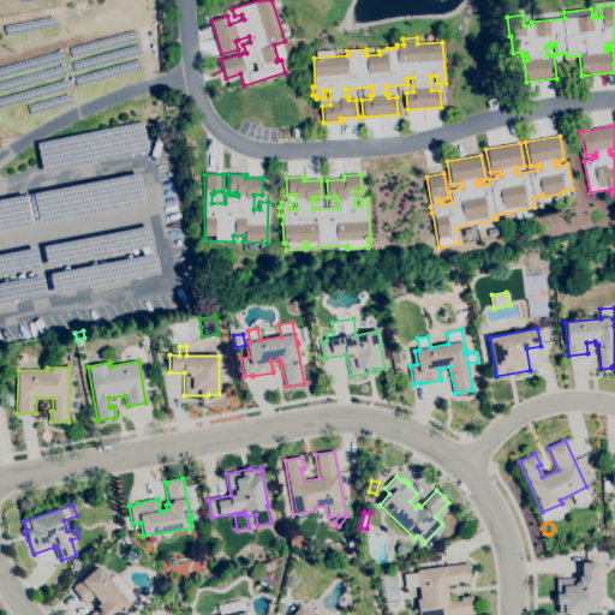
[(290,547),(290,537),(302,536),(302,547),(290,547)]
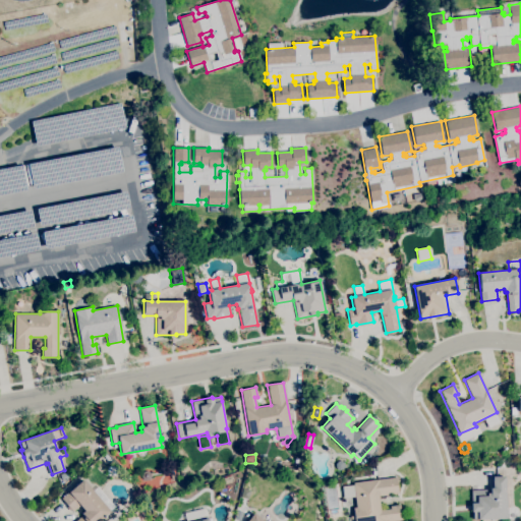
[(339,470),(336,468),(335,465),(337,461),(341,461),(344,463),(344,467),(342,469),(339,470)]
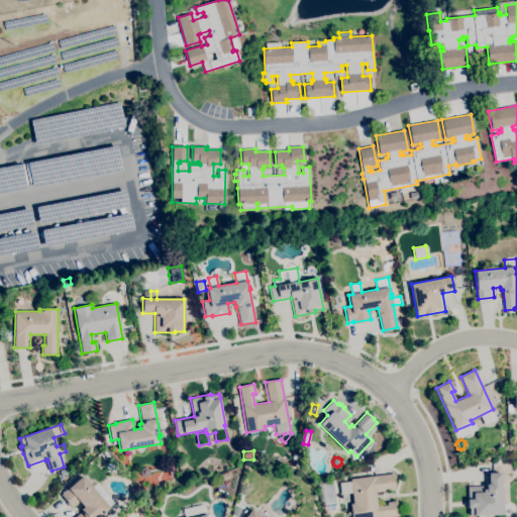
[(115,472),(106,471),(106,463),(115,463),(115,472)]
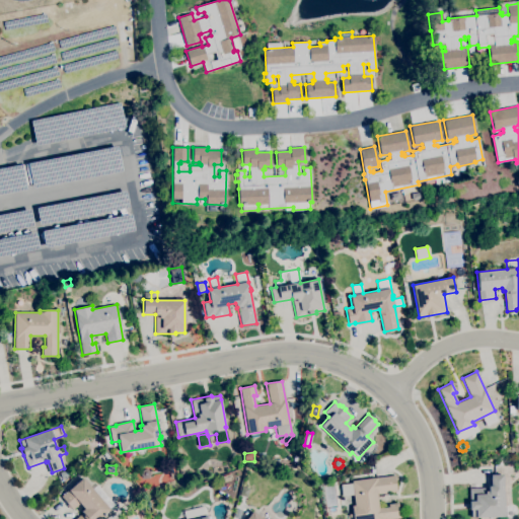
[(62,478),(60,473),(69,468),(71,474),(62,478)]
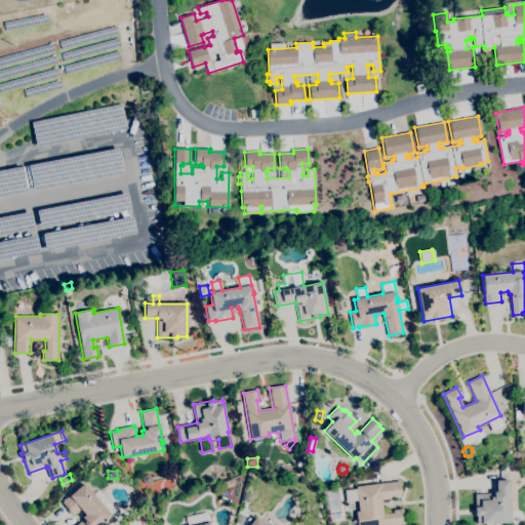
[(147,484),(144,482),(143,479),(145,475),(149,475),(152,477),(152,481),(150,483),(147,484)]
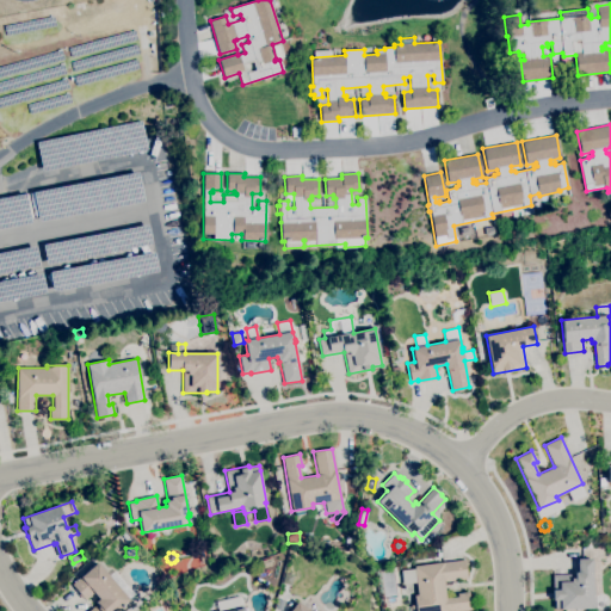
[(555,609),(554,599),(551,599),(551,590),(553,590),(553,575),(574,574),(574,560),(591,559),(593,606),(555,609)]
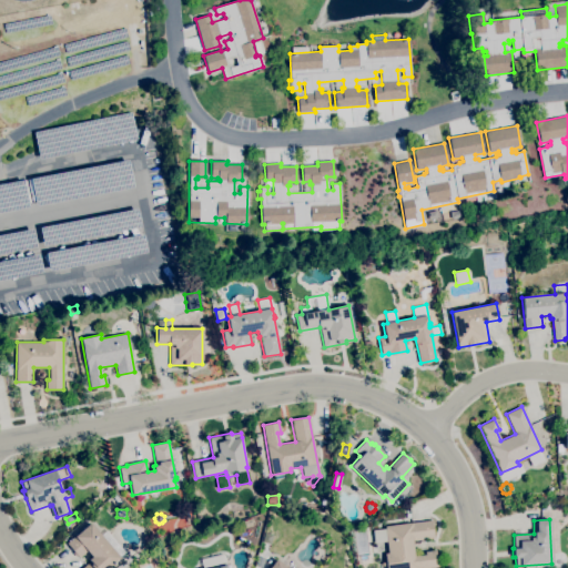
[(421,567),(386,567),(385,554),(388,554),(385,526),(432,520),(434,538),(413,540),(414,556),(425,555),(425,551),(435,550),(437,566),(421,567)]
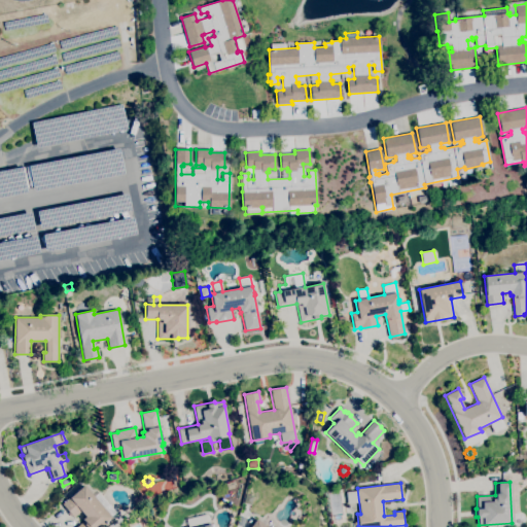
[(100,526),(76,526),(83,521),(82,520),(85,517),(80,511),(73,518),(71,516),(71,517),(68,513),(69,512),(62,504),(83,485),(94,496),(98,492),(116,513),(106,522),(107,523),(105,524),(105,523),(100,526)]
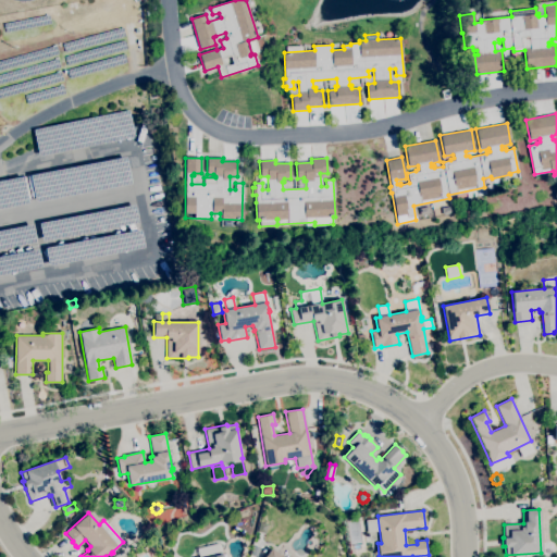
[(221,556),(219,544),(197,548),(198,556),(221,556)]
